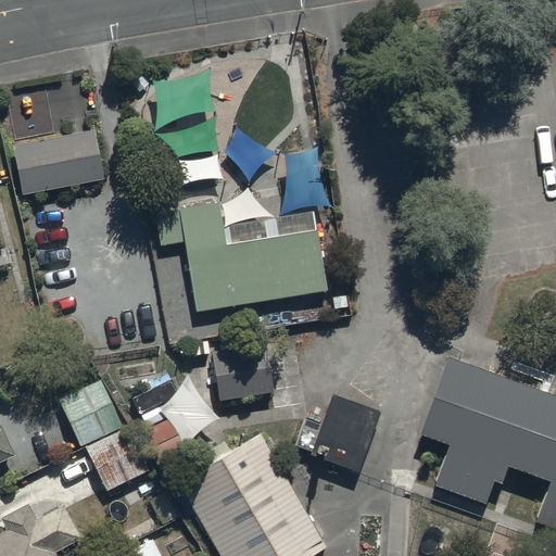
[(14,151),(24,200),(104,184),(95,135),(14,151)]
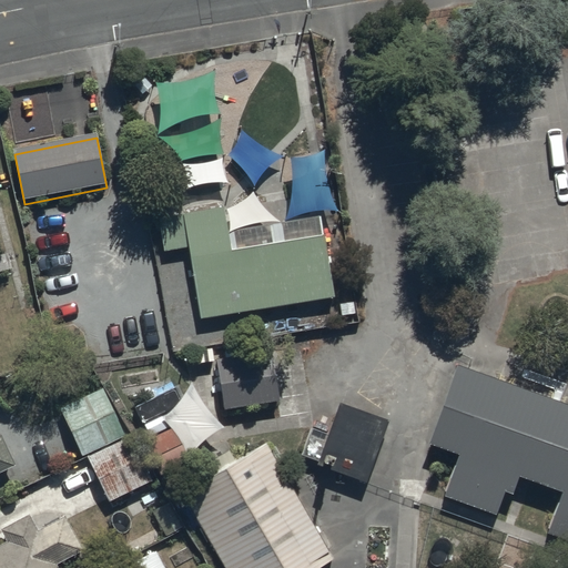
[(190,252),(202,324),(336,303),(326,242),(232,257),(225,213),(161,223),(165,256),(190,252)]
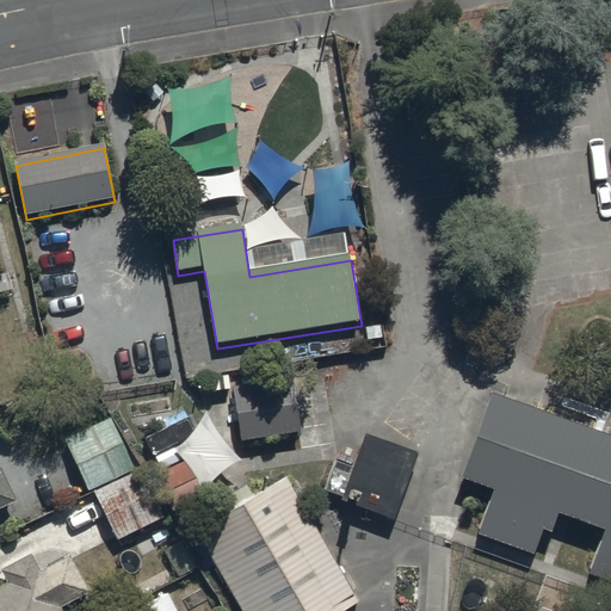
[(228,375),(236,427),(295,419),(287,365),(228,375)]
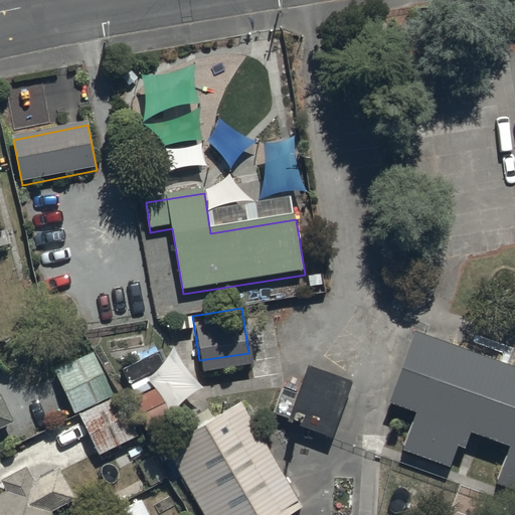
[(492,473),(514,481),(514,355),(408,317),(383,387),(413,399),(399,439),(446,456),(460,415),(507,433),(492,473)]
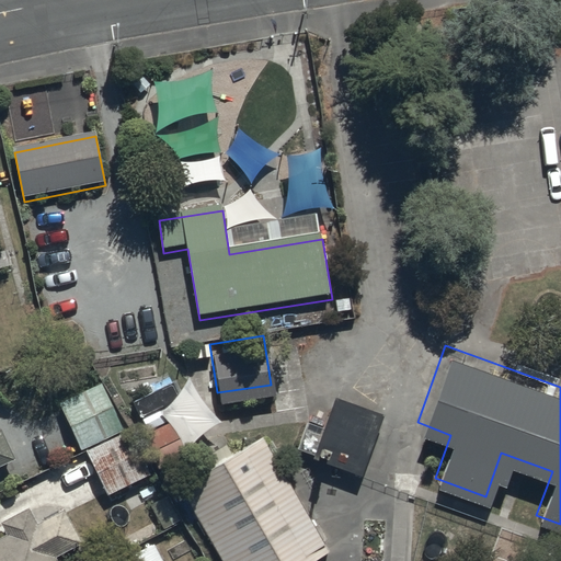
[(124,430),(101,381),(58,402),(80,449),(124,430)]
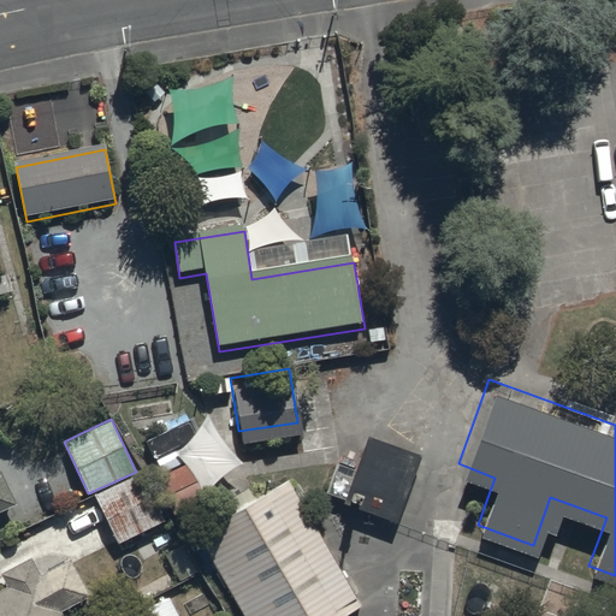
[(339,492),(392,510),(416,442),(363,424),(339,492)]
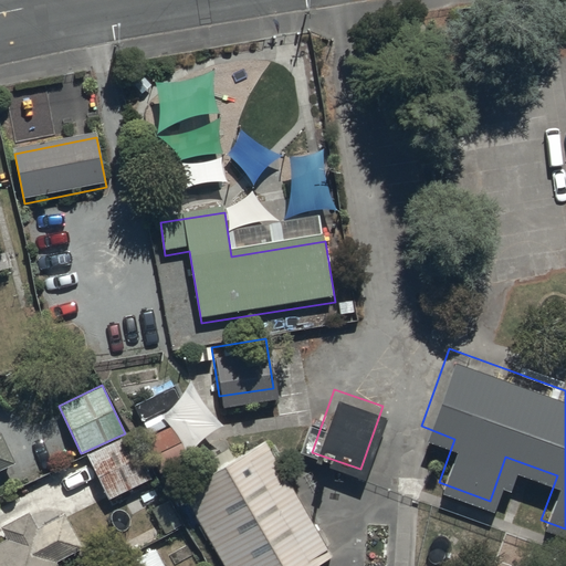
[(0,469),(16,462),(0,432),(0,469)]
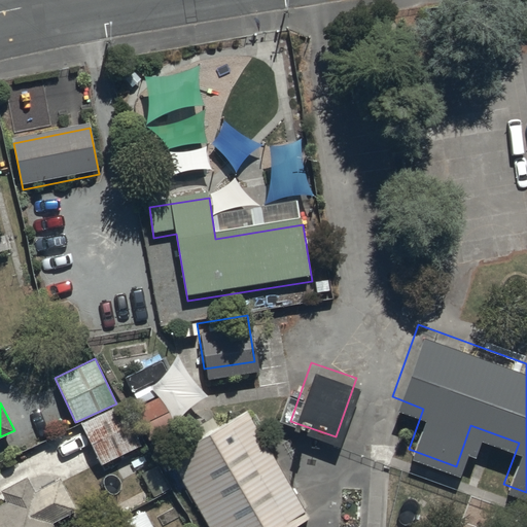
[(141,445),(120,402),(80,422),(101,464),(141,445)]
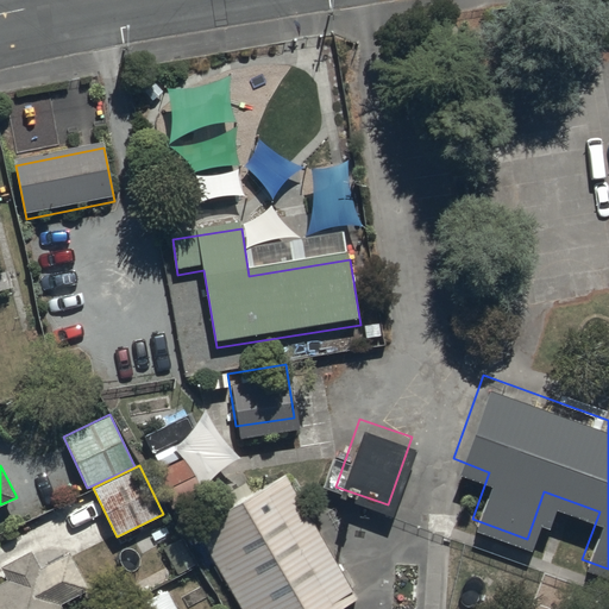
[(243,608),(319,608),(353,590),(281,465),(190,516),(243,608)]
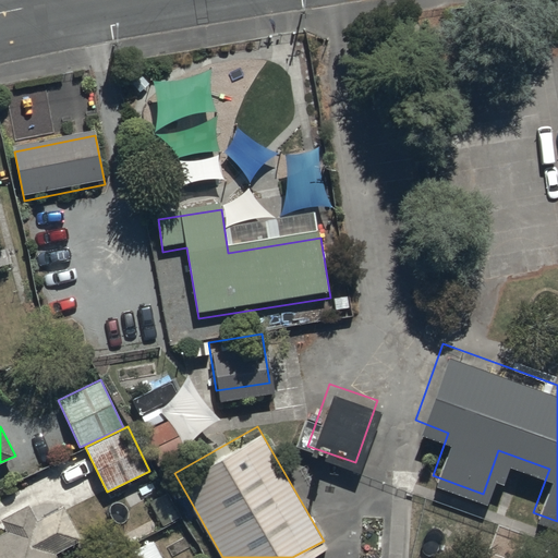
[(80,538),(62,506),(37,520),(28,504),(1,519),(7,529),(0,532),(0,557),(58,557),(55,552),(80,538)]
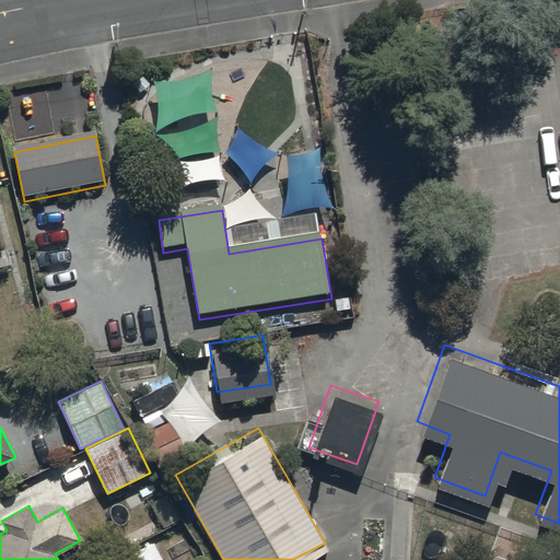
[(112,559),(162,559),(152,541),(135,551),(133,548),(112,559)]
